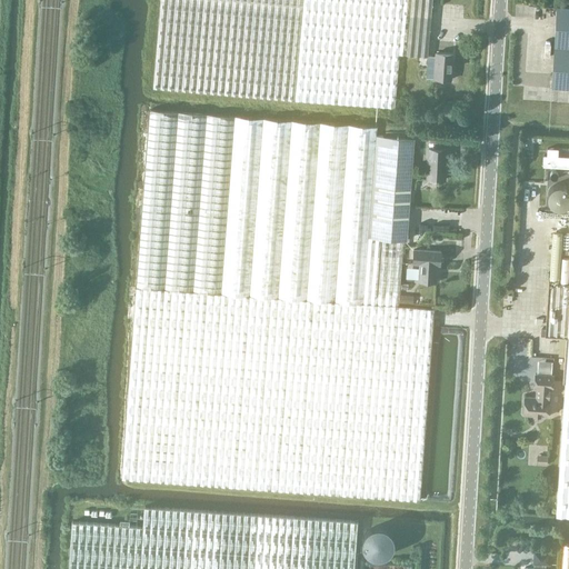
[(159,0),(152,87),(396,108),(401,53),(426,56),(431,0),(159,0)]
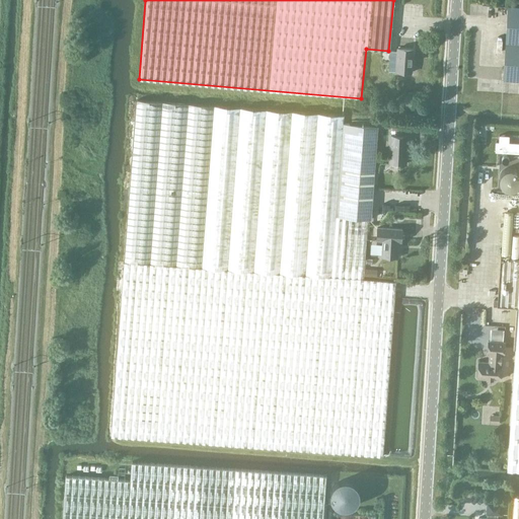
[(518,7),(508,7),(503,80),(518,81),(518,7)]
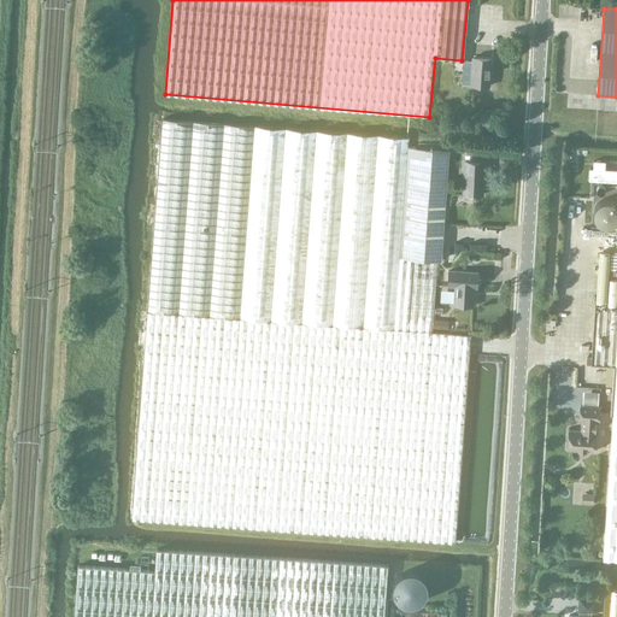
[(464,60),(463,84),(471,86),(489,86),(491,58),(472,57),(472,62),(464,60)]
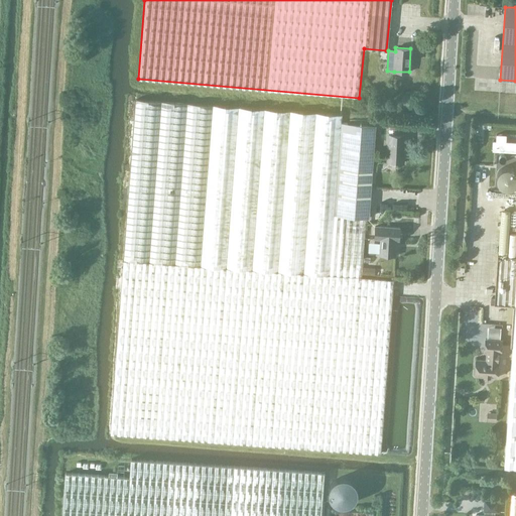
[(114,435),(381,455),(393,285),(363,283),(368,208),(369,187),(374,126),(341,124),(341,115),(212,105),(134,99),(114,385),(110,435),(114,435)]
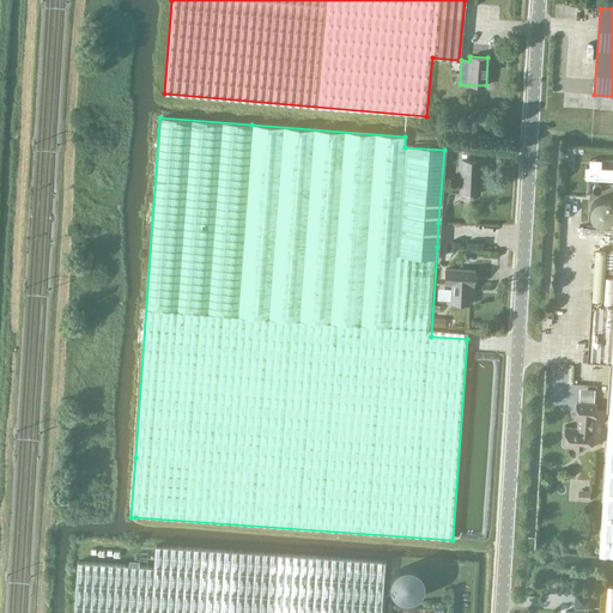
[(459,193),(466,193),(479,194),(481,161),(463,159),(461,159),(459,193)]
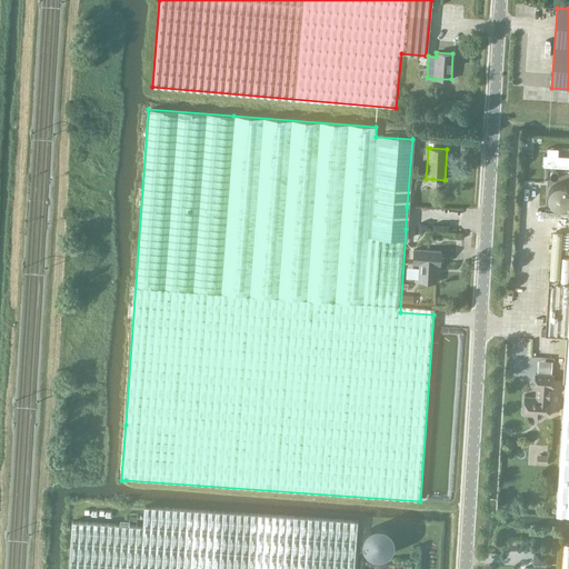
[(540,166),(568,167),(568,156),(556,156),(557,148),(546,148),(545,155),(541,155),(540,166)]
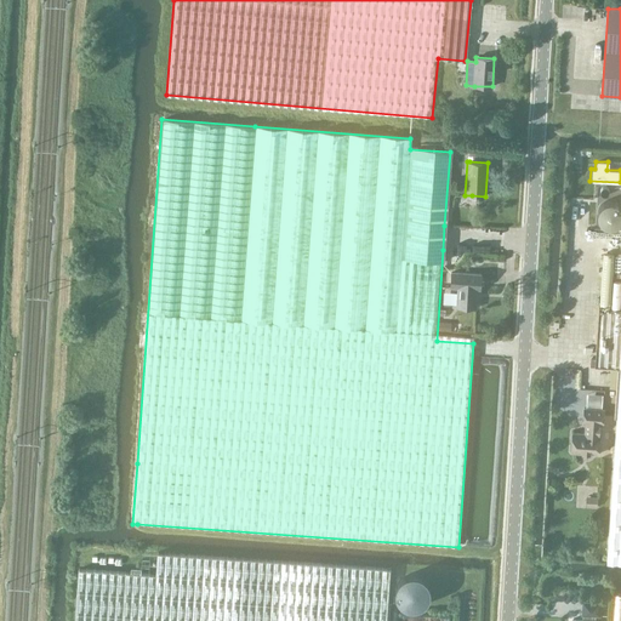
[(479,290),(479,279),(480,274),(450,273),(449,288),(457,288),(456,308),(474,309),(476,289),(479,290)]
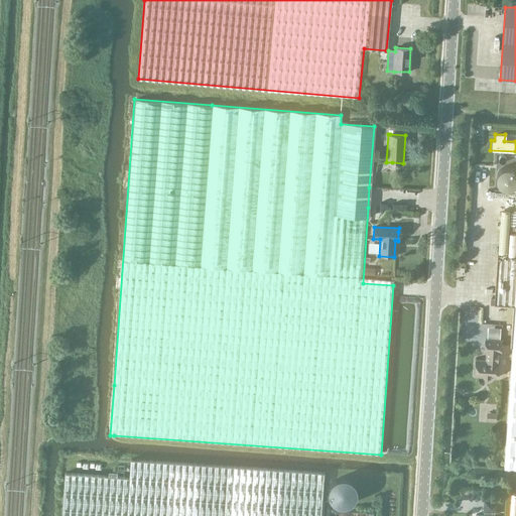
[(494,303),(514,305),(503,466),(515,467),(515,258),(497,258),(494,303)]
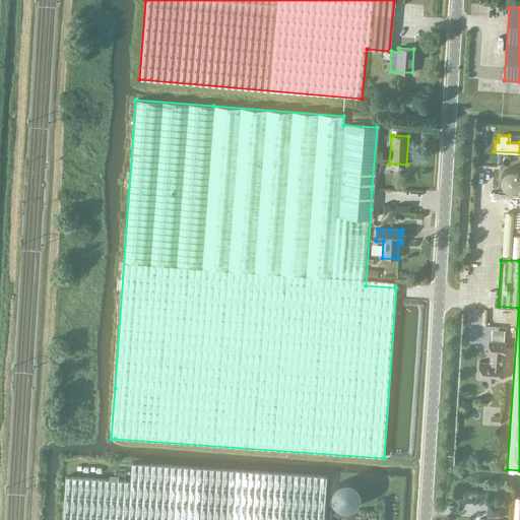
[(490,341),(489,353),(491,353),(490,363),(479,363),(478,379),(501,380),(503,364),(502,364),(503,354),(505,354),(506,342),(490,341)]
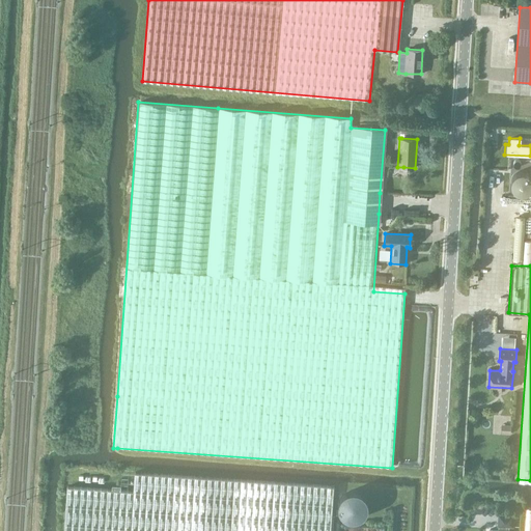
[(330,530),(334,485),(135,472),(133,491),(117,490),(66,486),(63,530),(330,530)]
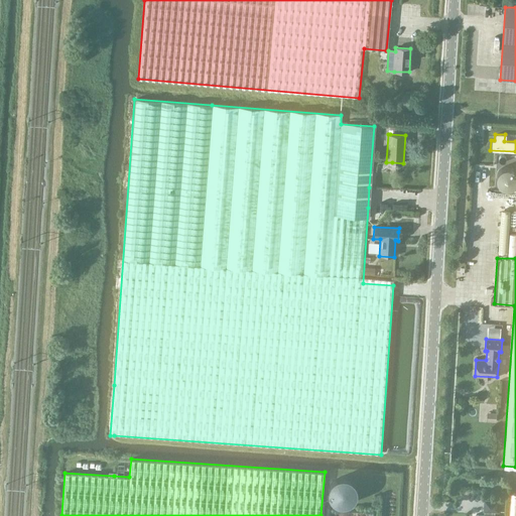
[(476,514),(476,515),(494,515),(495,515),(494,515),(494,511),(498,511),(499,501),(485,500),(484,510),(485,510),(485,515),(477,514),(476,514)]
